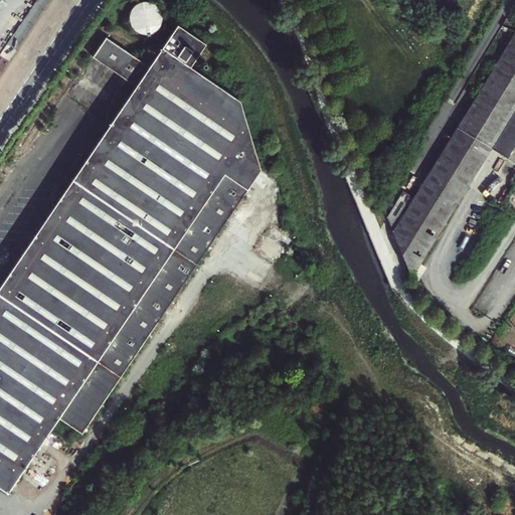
[(148,0),(127,7),(136,34),(164,25),(155,0),(148,0)]
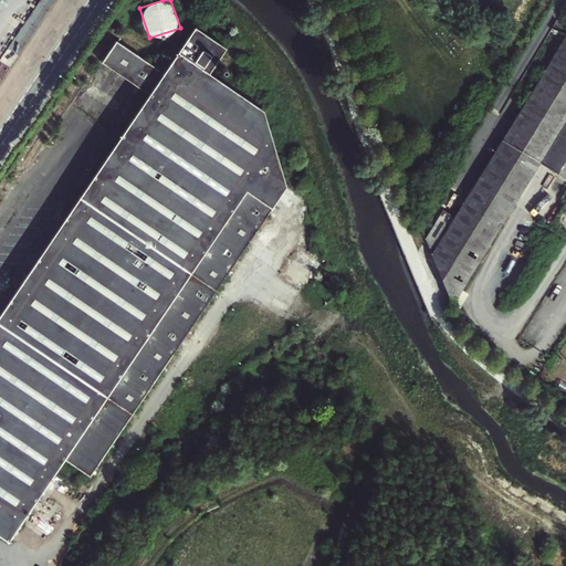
[(541,165),(565,124),(565,41),(457,218),(442,210),(426,239),(452,304),(541,165)]
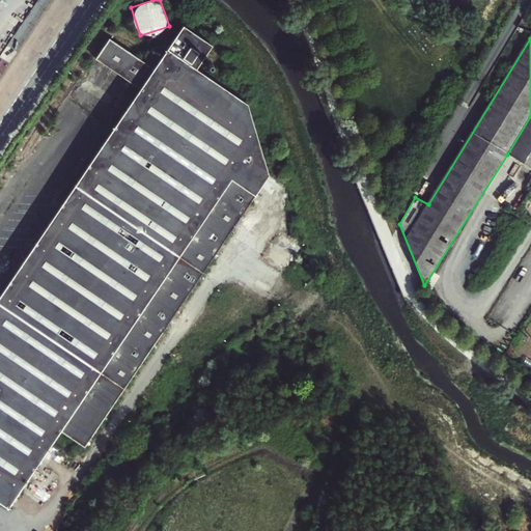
[(229,82),(225,88),(238,96),(242,91),(229,82)]
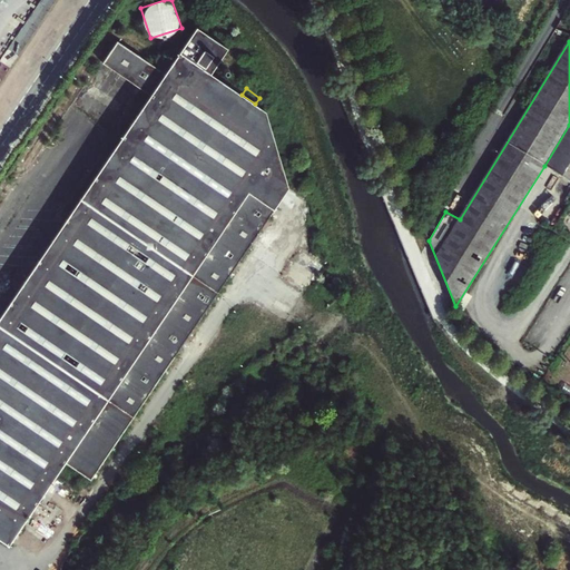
[(569,125),(544,166),(569,180),(569,125)]
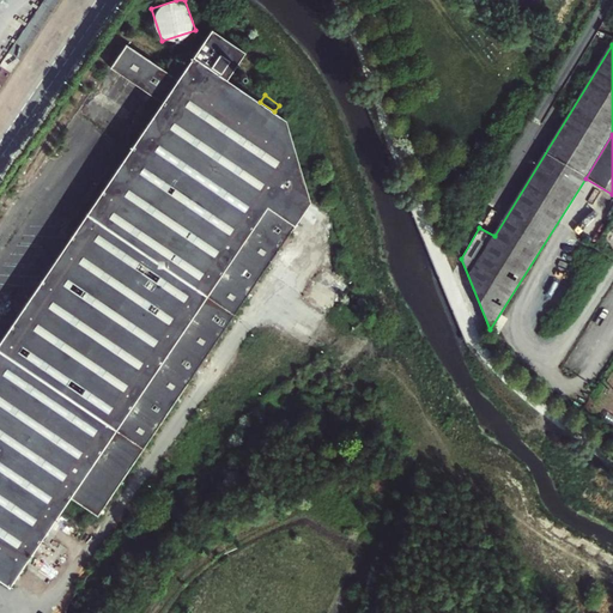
[(323,262),(302,297),(329,314),(351,279),(323,262)]
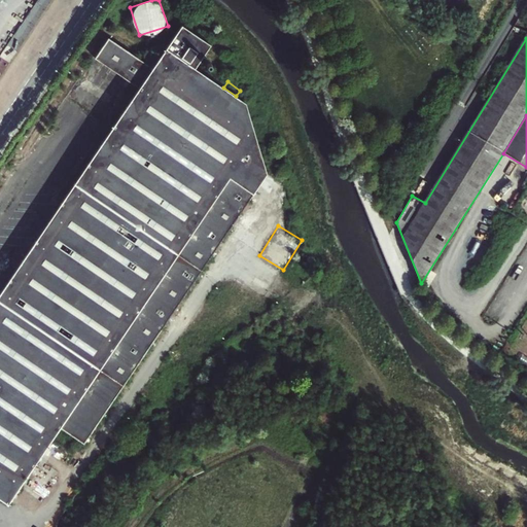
[(137,407),(129,419),(136,424),(144,412),(137,407)]
